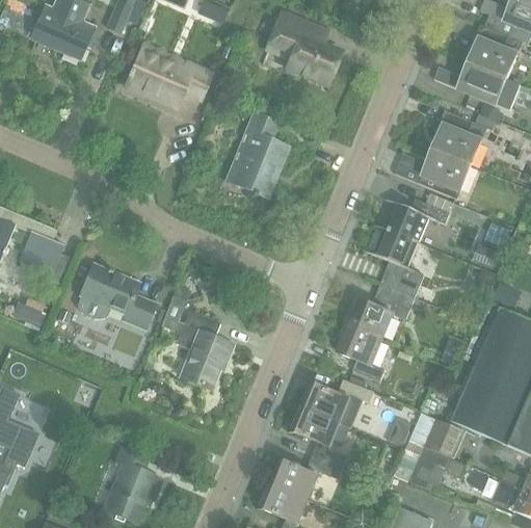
[(90,47),(98,31),(91,29),(94,25),(81,20),(88,4),(78,0),(55,0),(52,7),(45,4),(31,34),(54,44),(52,48),(78,59),(84,44),(90,47)]
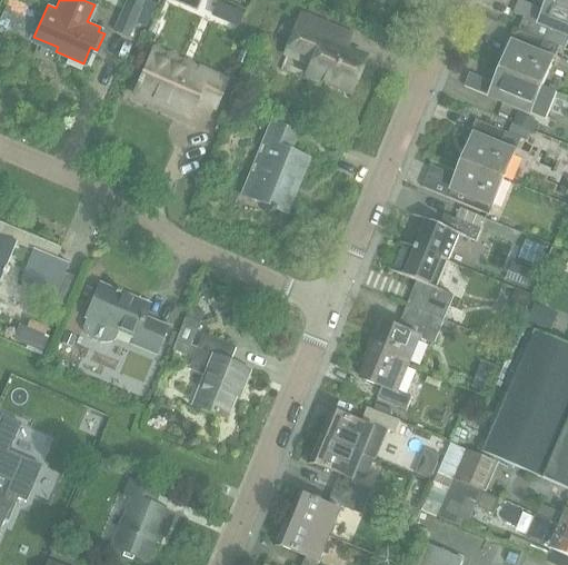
[(127,0),(113,27),(128,33),(140,5),(143,6),(147,0),(127,0)]
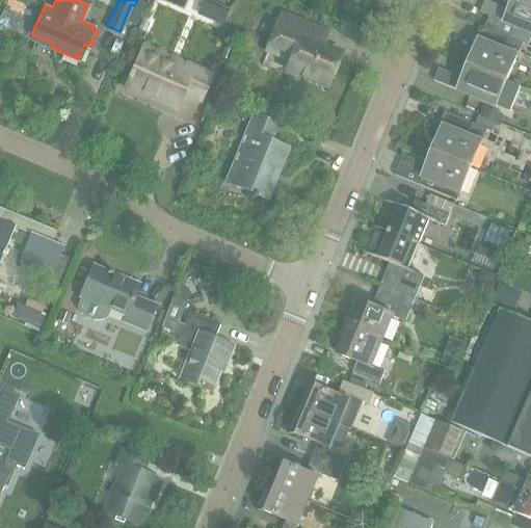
[(527,43),(530,33),(530,0),(519,0),(515,9),(493,0),(483,0),(479,9),(489,14),(485,24),(499,31),(523,41),(527,43)]
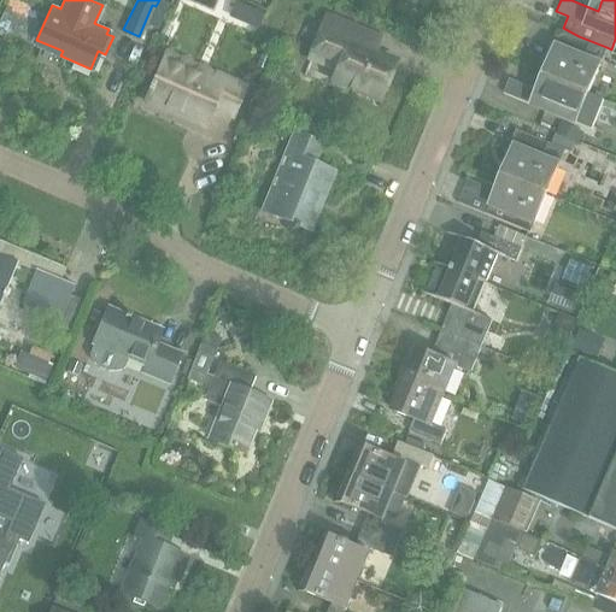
[(248,5),(242,19),(254,25),(260,11),(248,5)]
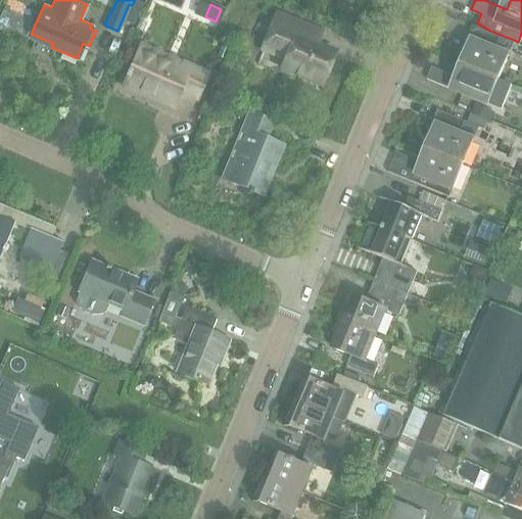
[(333,51),(314,44),(305,40),(312,27),(278,12),(266,41),(289,51),(283,66),(320,82),(333,51)]
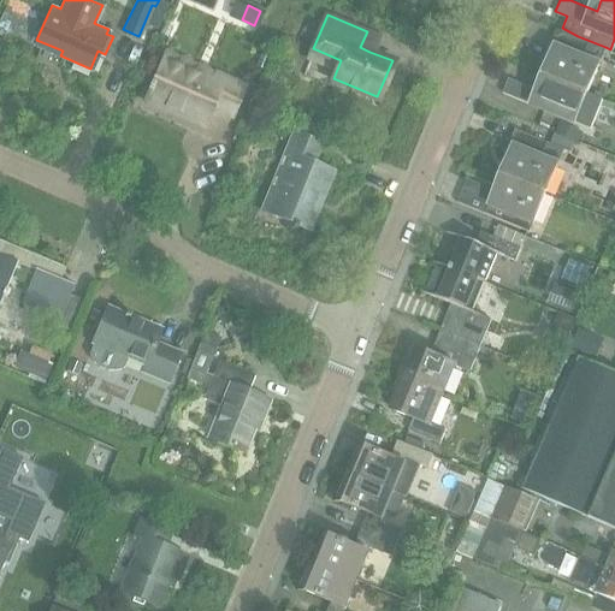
[(551,73),(589,89),(605,47),(578,36),(562,28),(562,29),(556,27),(545,54),(557,59),(551,73)]
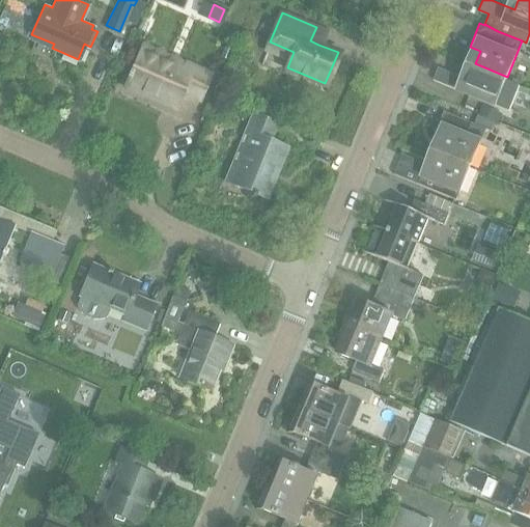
[(199,96),(207,77),(210,74),(143,45),(126,84),(143,92),(144,88),(176,102),(183,88),(199,96)]
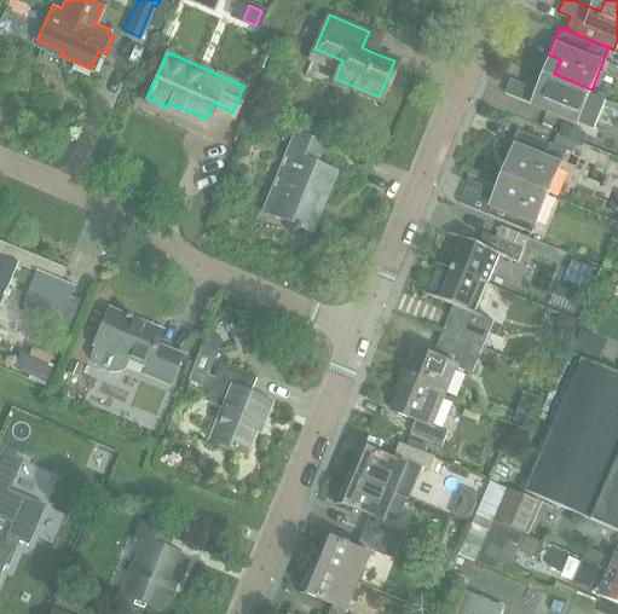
[(504,91),(578,121),(594,127),(607,96),(591,90),(554,74),(547,91),(510,76),(504,91)]
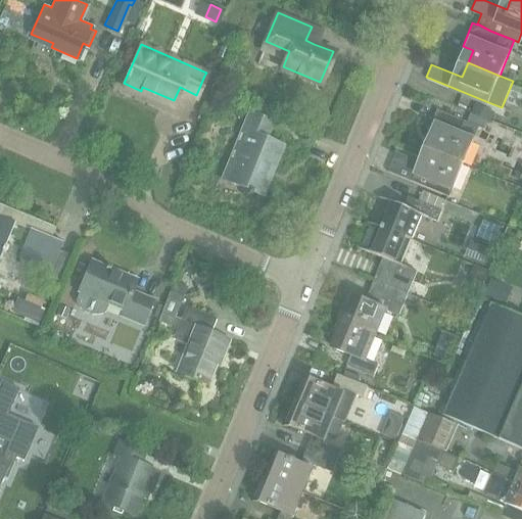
[(464,161),(478,125),(437,107),(427,131),(437,135),(432,148),(464,161)]
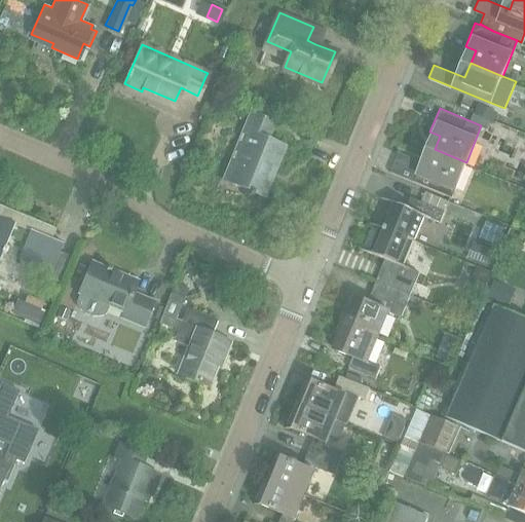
[(273,120),(251,111),(223,178),(263,194),(270,177),(266,176),(279,143),(266,138),(273,120)]
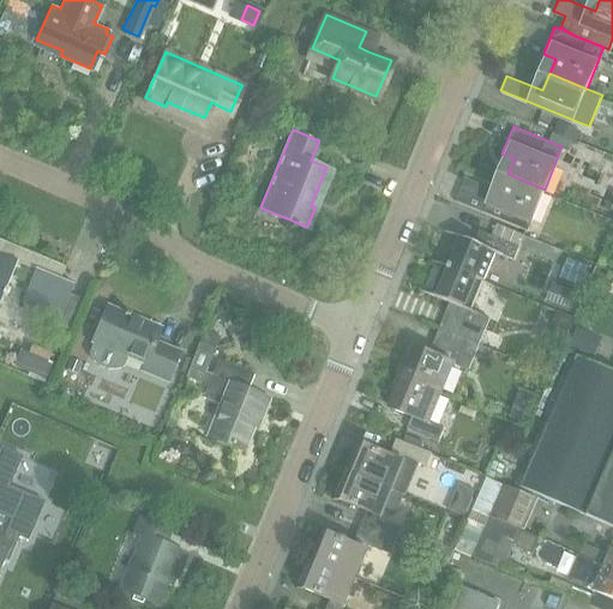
[(529,229),(545,190),(508,174),(500,191),(466,175),(455,199),(529,229)]
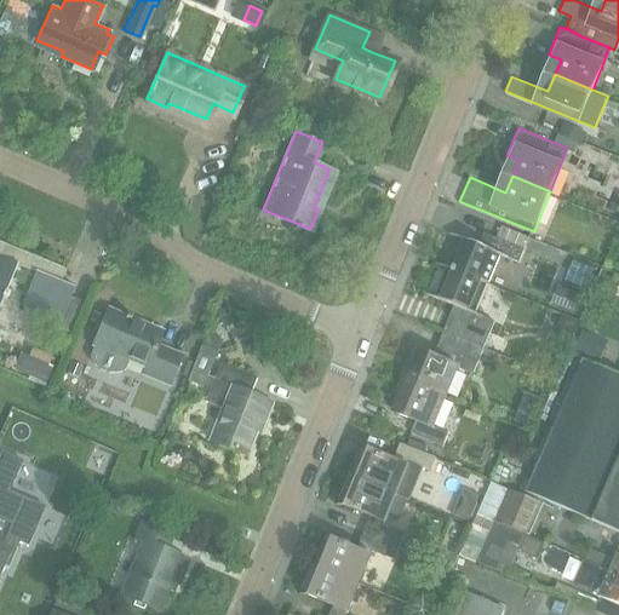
[(500,223),(496,235),(515,243),(523,247),(525,243),(528,235),(500,223)]
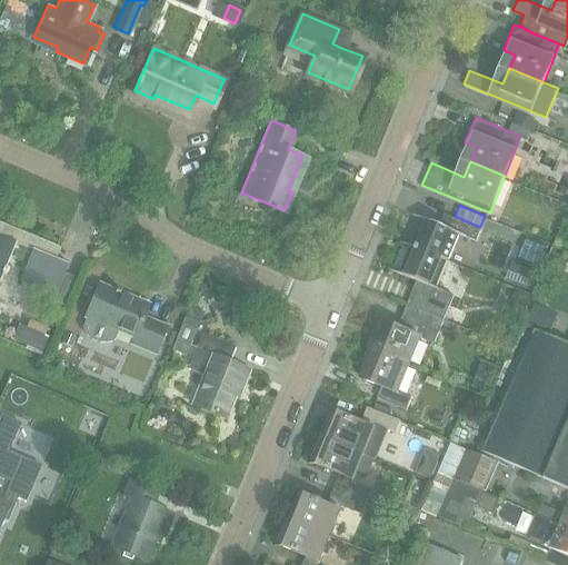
[(476,238),(480,227),(472,224),(455,216),(451,215),(447,226),(410,211),(409,212),(420,217),(410,243),(398,238),(447,259),(458,231),(476,238)]
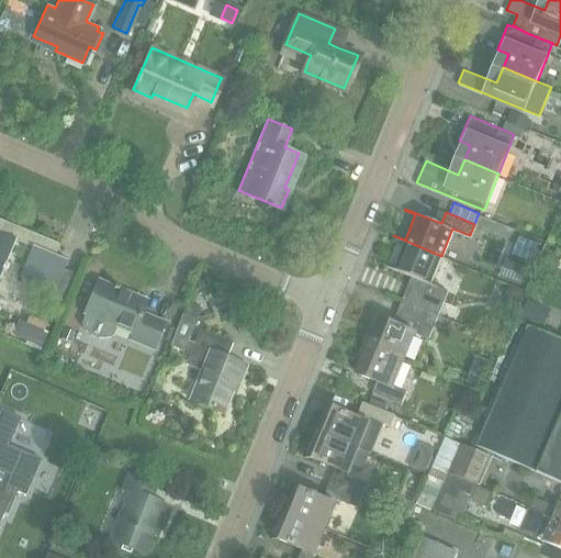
[(58,242),(0,216),(0,275),(15,238),(32,245),(20,274),(54,288),(53,292),(65,297),(76,268),(64,264),(66,258),(54,254),(58,242)]
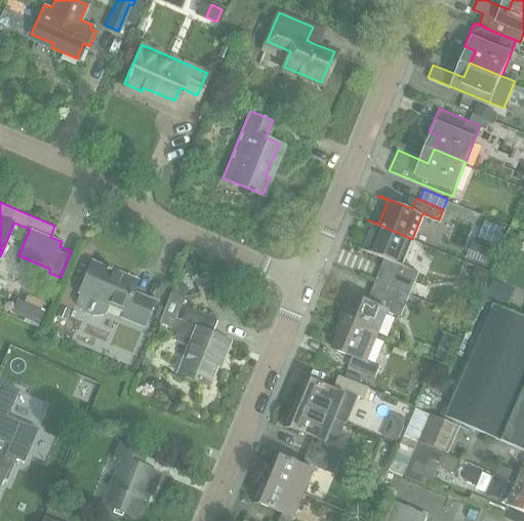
[(488,218),(480,237),(496,244),(505,225),(488,218)]
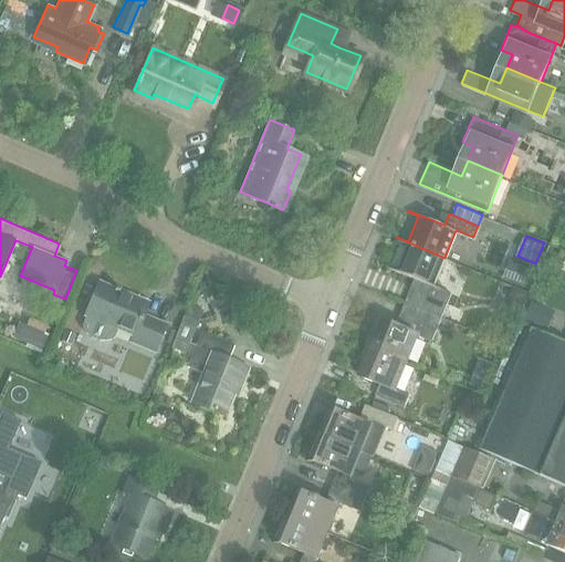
[(421,280),(412,304),(440,315),(450,291),(433,284),(445,258),(396,237),(396,238),(407,242),(397,269),(385,264),(421,280)]
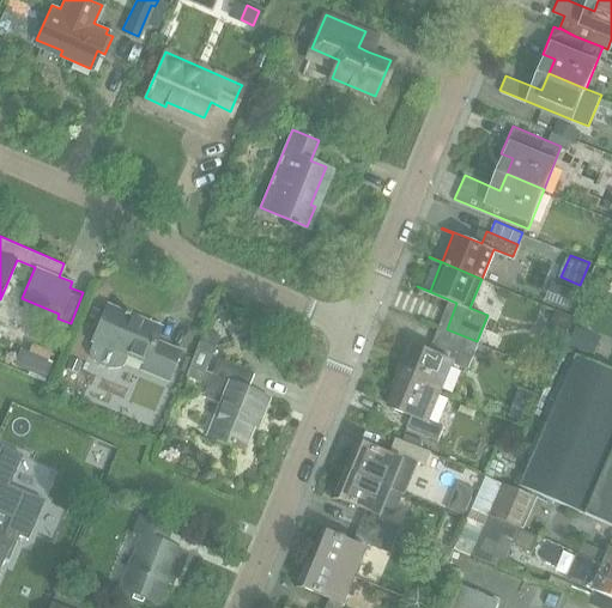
[(121,364),(126,354),(143,362),(139,369),(165,380),(179,347),(155,338),(161,324),(107,302),(91,340),(86,350),(90,356),(95,360),(96,363),(101,365),(104,366),(109,366),(117,365),(121,364)]
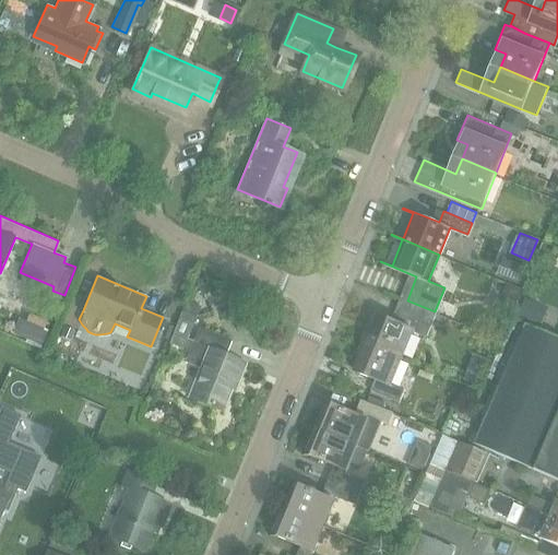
[(517,317),(525,321),(538,327),(548,305),(525,295),(517,317)]
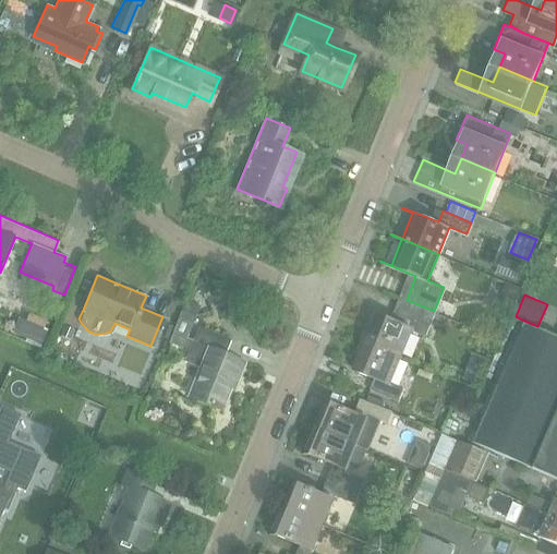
[(167,340),(181,347),(200,303),(185,298),(167,340)]
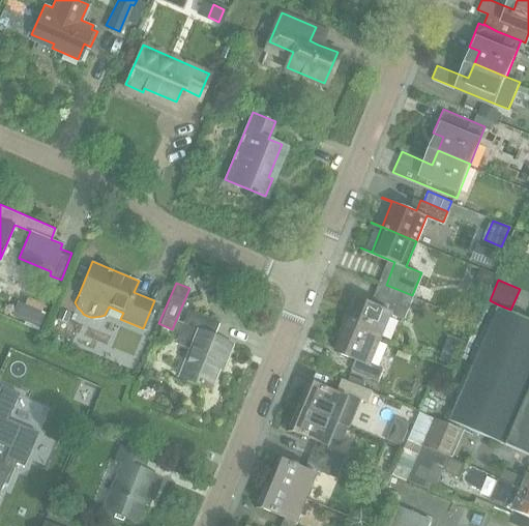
[(347,312),(343,322),(381,339),(391,313),(403,318),(412,295),(386,285),(377,307),(358,298),(352,314),(347,312)]
